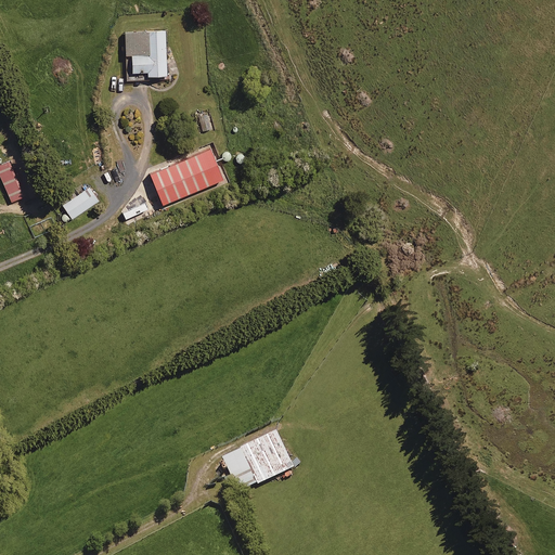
[(167,77),(165,31),(125,33),(126,56),(131,55),(132,74),(149,73),(149,77),(167,77)]
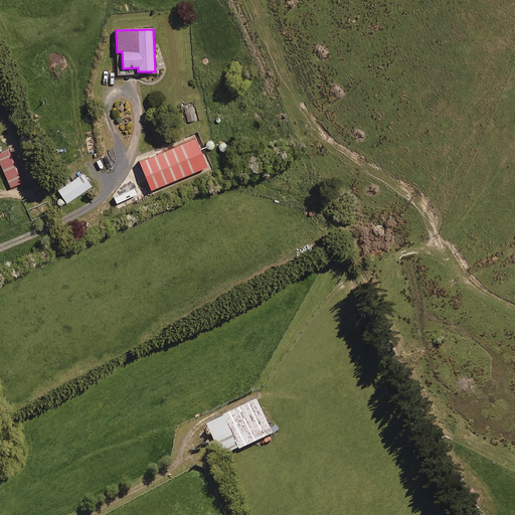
[(206,167),(195,139),(139,162),(151,190),(206,167)]
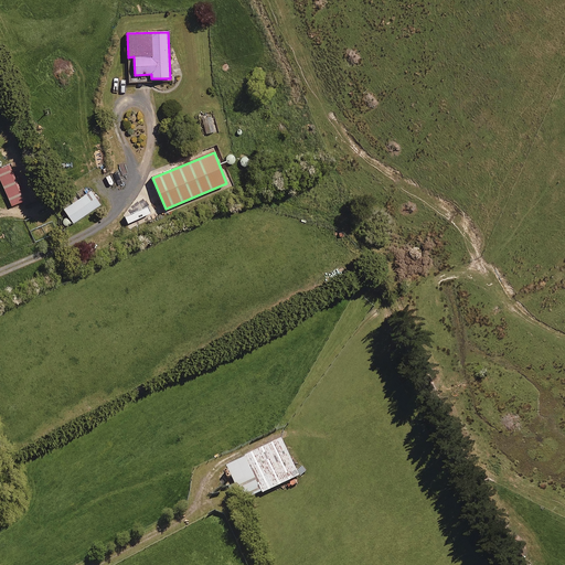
[(9,163),(0,167),(0,181),(11,208),(27,201),(9,163)]
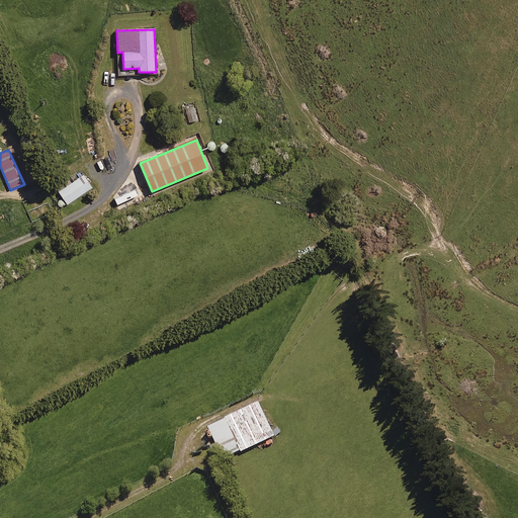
[(83,175),(58,192),(67,205),(92,187),(83,175)]
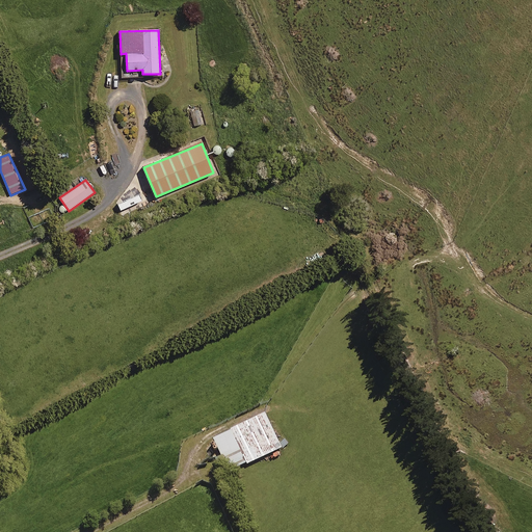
[(145,198),(142,193),(122,202),(125,208),(145,198)]
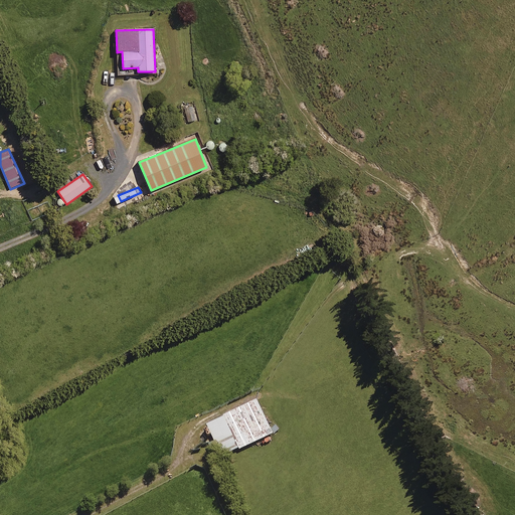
[(268,421),(256,398),(206,422),(221,455),(238,446),(239,448),(279,430),(274,418),(268,421)]
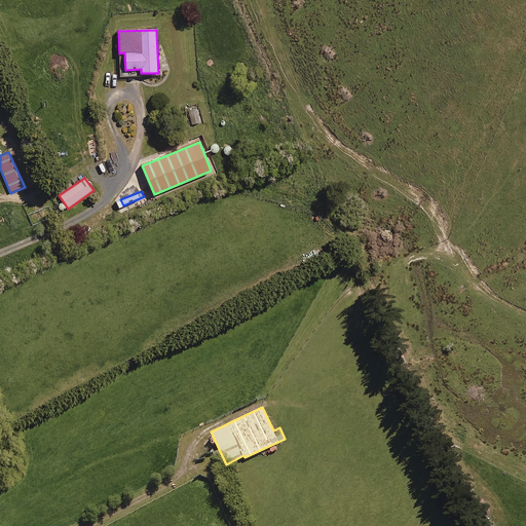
All buildings are outlined.
